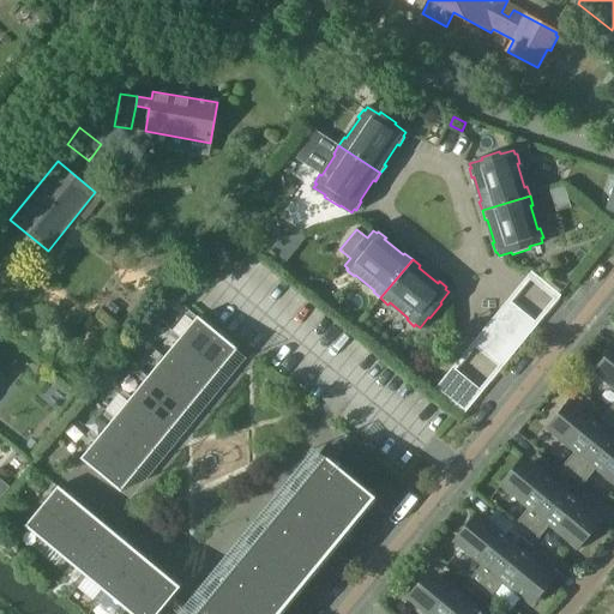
[(505,335),(522,314),(509,302),(492,323),(505,335)]
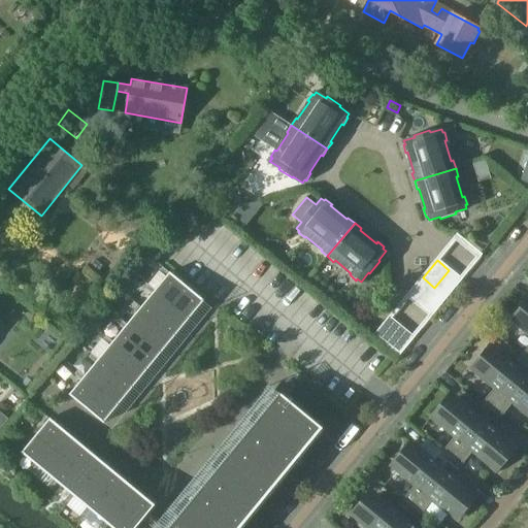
[(189,319),(204,300),(170,272),(169,272),(162,267),(159,271),(166,276),(155,290),(189,319)]
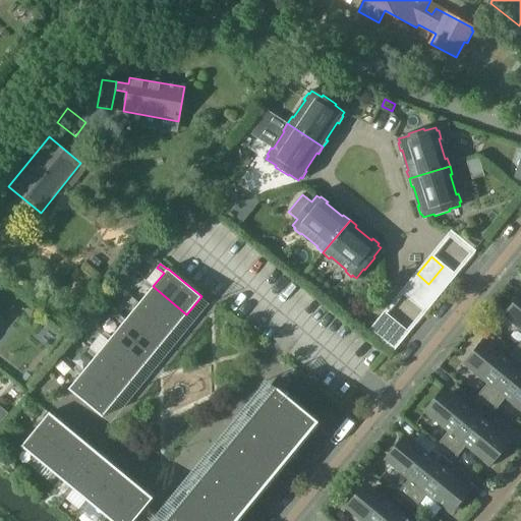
[(443,267),(428,284),(440,293),(454,276),(443,267)]
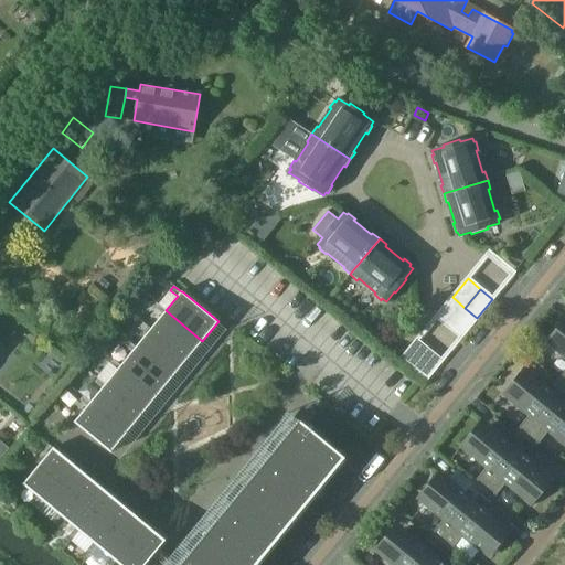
[(465,308),(452,297),(437,316),(449,326),(465,308)]
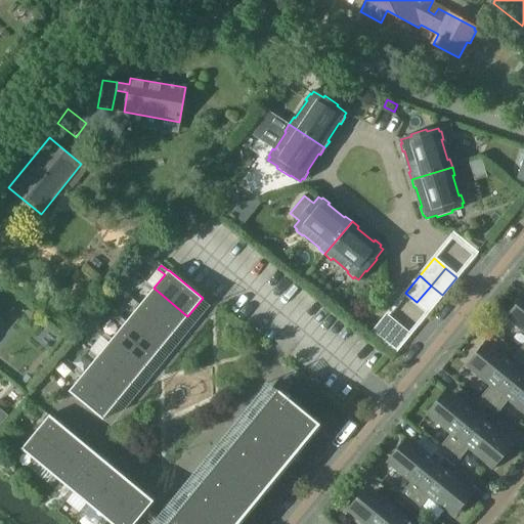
[(187,316),(154,288),(147,282),(144,286),(150,292),(140,305),(174,333),(187,316)]
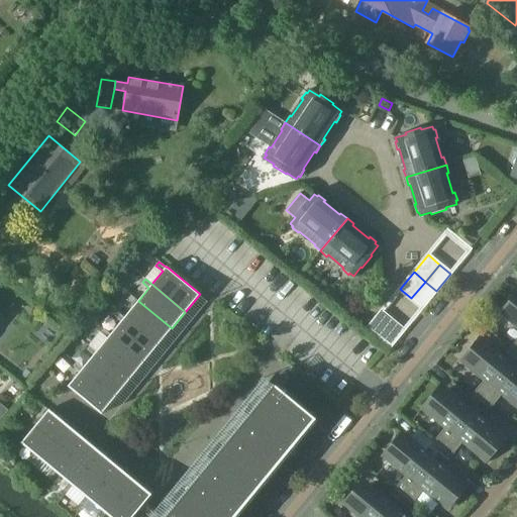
[(436,291),(425,282),(411,298),(422,308),(436,291)]
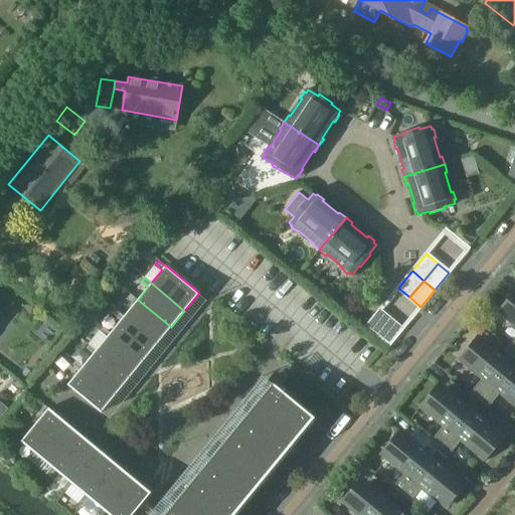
[(135,303),(124,316),(124,317),(157,344),(171,327),(138,300),(131,294),(128,298),(135,303)]
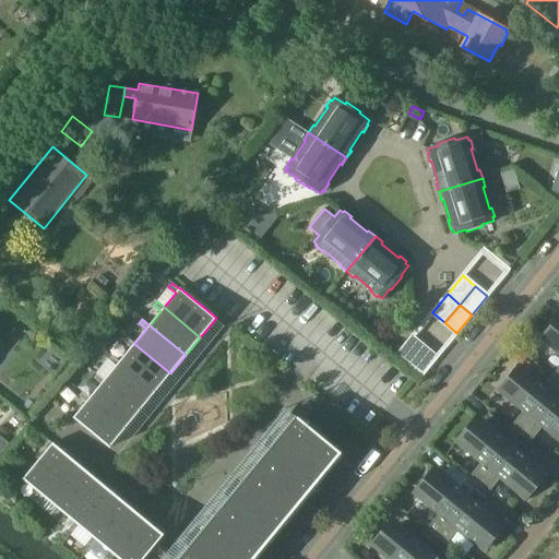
[(558,379),(558,330),(547,344),(558,354),(558,367),(552,375),(558,379)]
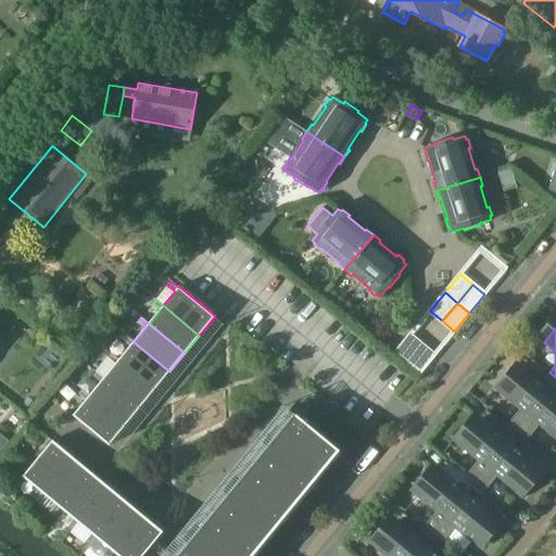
[(130,345),(118,359),(154,390),(169,371),(134,342),(134,341),(126,336),(123,340),(130,345)]
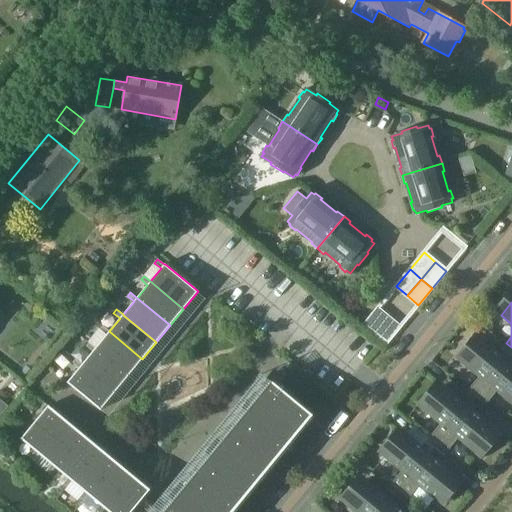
[(364,326),(375,335),(389,318),(377,309),(364,326)]
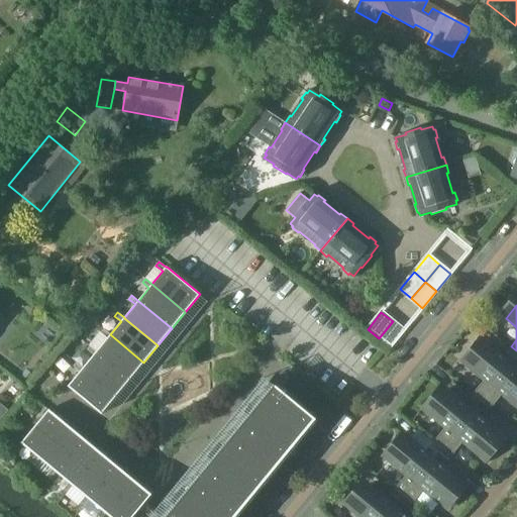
[(390,347),(404,330),(393,321),(379,338),(390,347)]
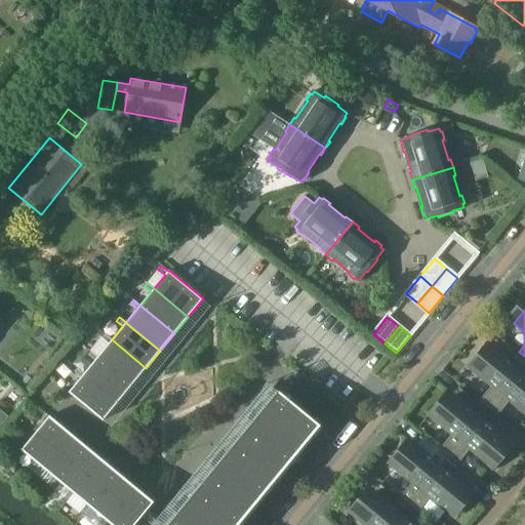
[(109,344),(98,357),(97,357),(132,385),(146,368),(112,339),(106,334),(103,337),(109,344)]
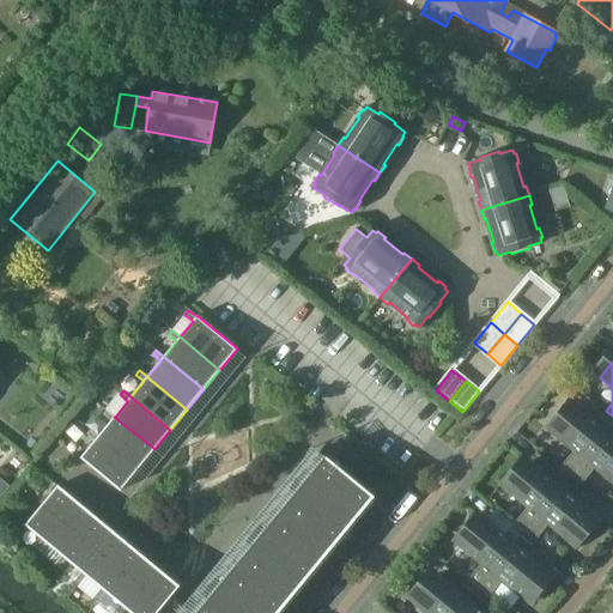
[(560,467),(571,475),(608,431),(577,406),(576,407),(569,401),(554,420),(562,425),(553,435),(574,450),(560,467)]
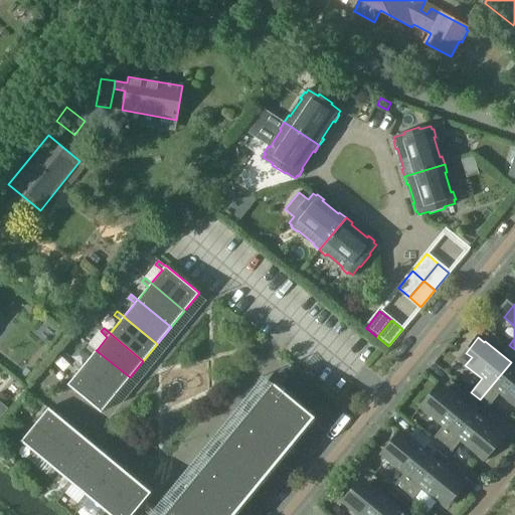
[(94,353),(82,366),(82,367),(116,394),(130,377),(96,350),(97,350),(90,344),(87,348),(94,353)]
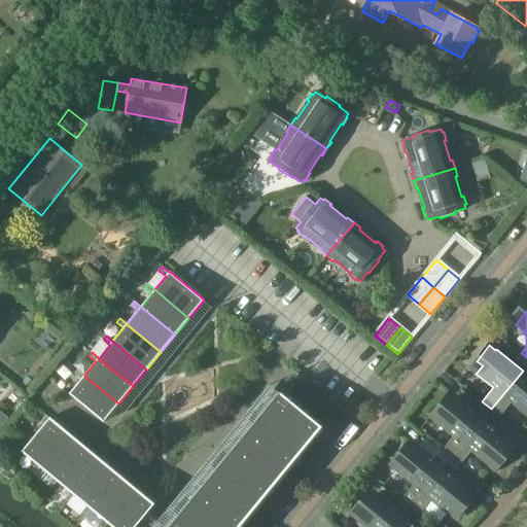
[(526,357),(521,353),(516,359),(525,367),(526,364),(526,357)]
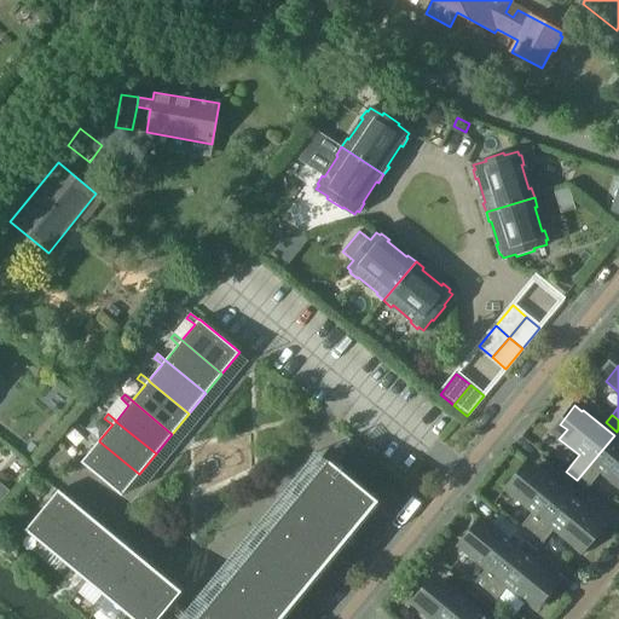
[(139,474),(99,441),(99,440),(91,434),(87,439),(96,445),(81,462),(121,496),(139,474)]
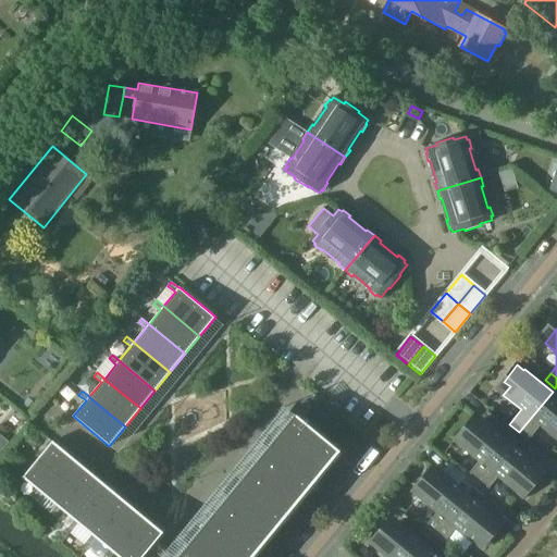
[(556,395),(553,392),(519,432),(528,441),(541,425),(556,438),(556,395)]
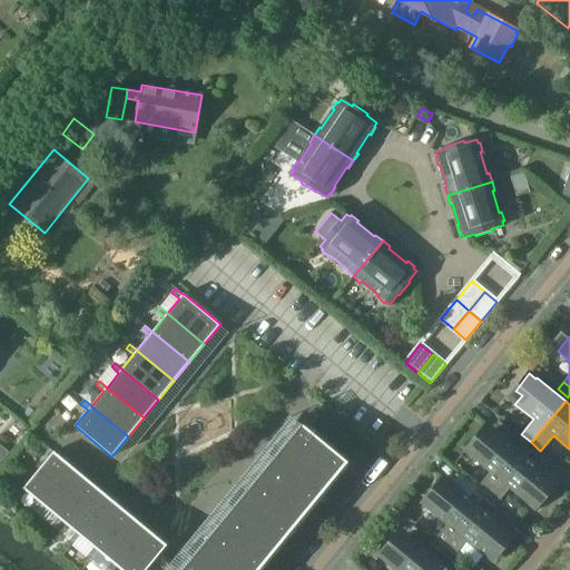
[(346,463),(347,462),(302,423),(301,424),(192,556),(183,549),(165,569),(258,569),(346,463)]
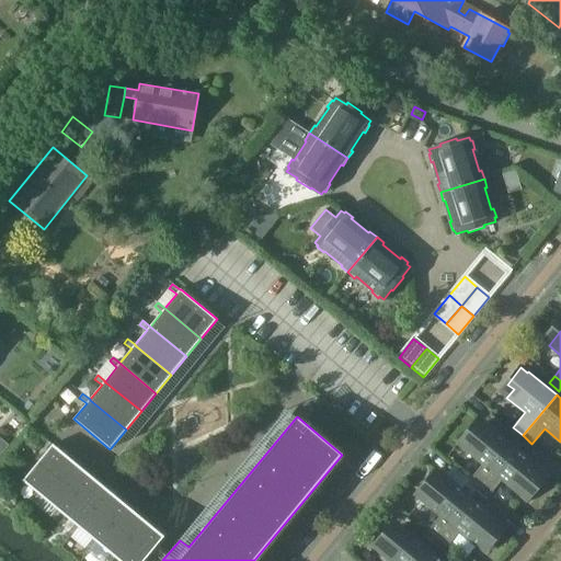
[(480,487),(514,446),(485,423),(465,449),(482,464),(470,479),(480,487)]
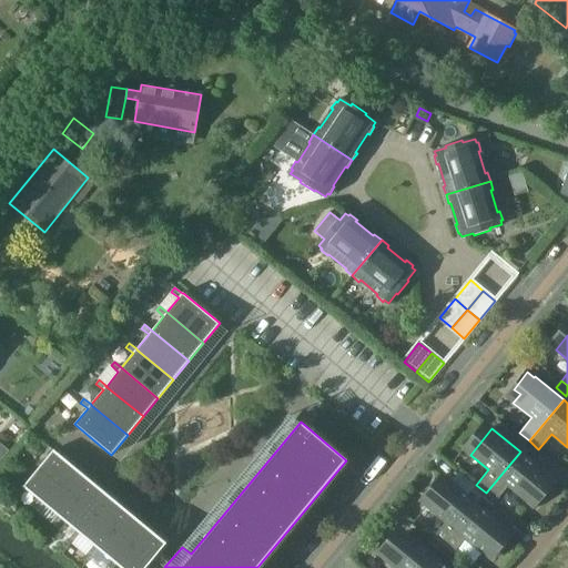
[(519,433),(515,438),(524,446),(529,440),(519,433)]
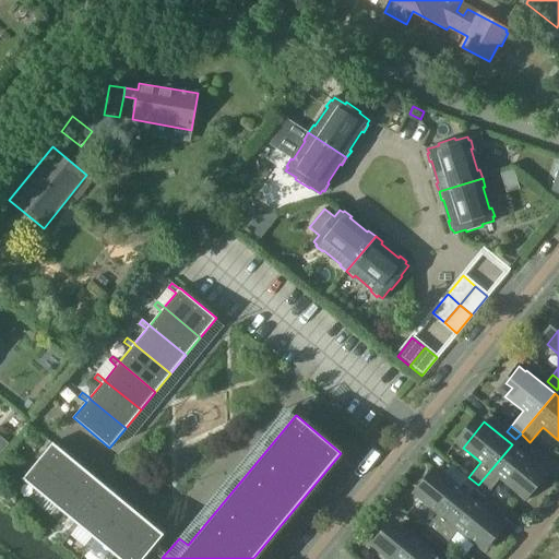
[(35,501),(71,458),(52,442),(23,479),(38,491),(33,499),(35,501)]
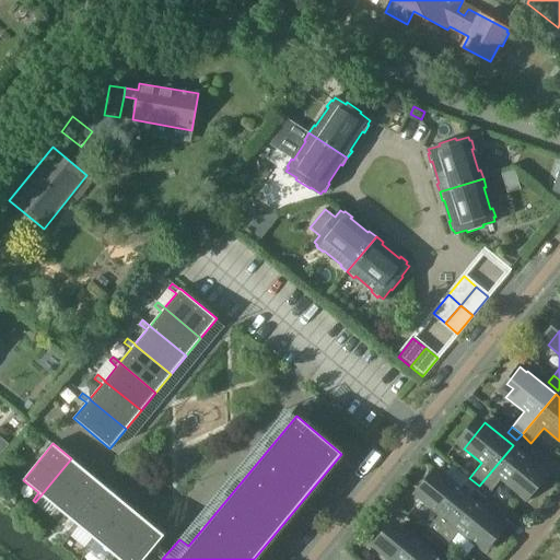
[(541,468),(513,445),(479,486),(489,494),(501,479),(520,494),(541,468)]
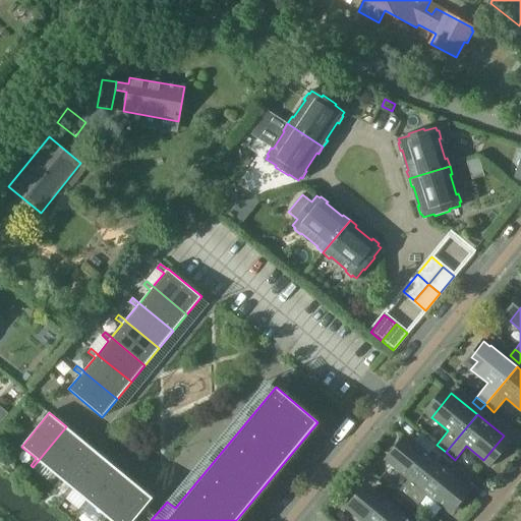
[(83,441),(66,426),(33,467),(34,468),(40,461),(53,472),(47,479),(50,481),(83,441)]
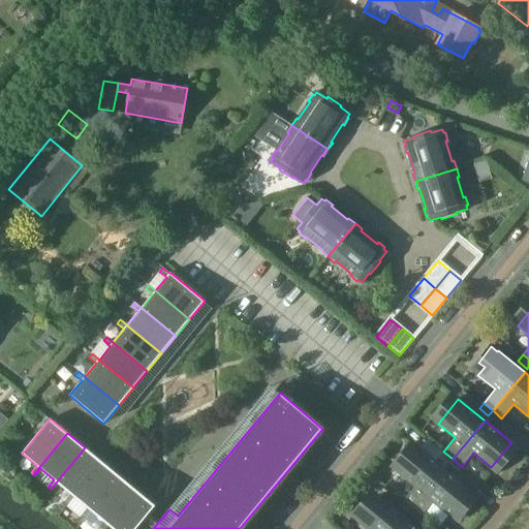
[(101,462),(85,447),(51,489),(52,490),(58,483),(70,494),(65,500),(67,502),(101,462)]
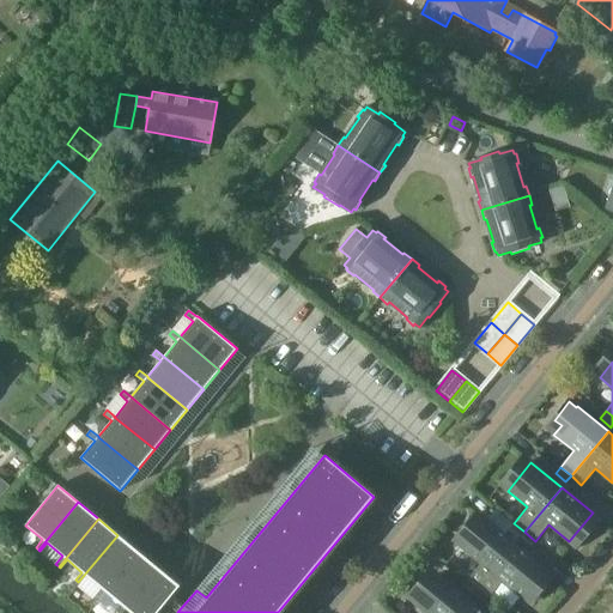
[(478,589),(515,544),(485,519),(461,547),(481,563),(467,580),(471,583),(478,589)]
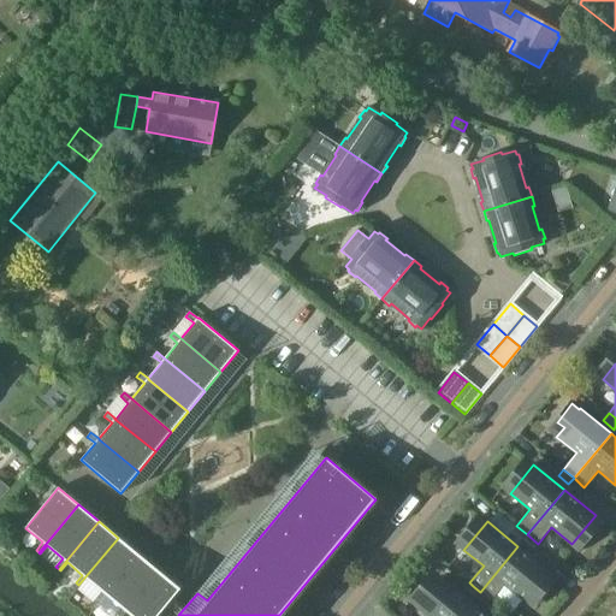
[(527,534),(516,526),(511,532),(522,540),(527,534)]
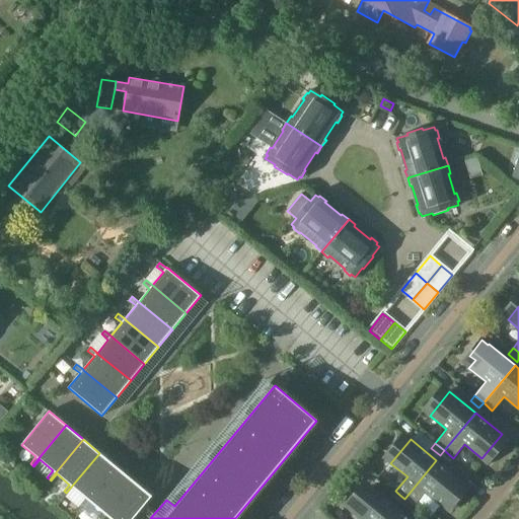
[(83,507),(117,466),(99,453),(66,493),(68,495),(73,488),(86,499),(81,505),(83,507)]
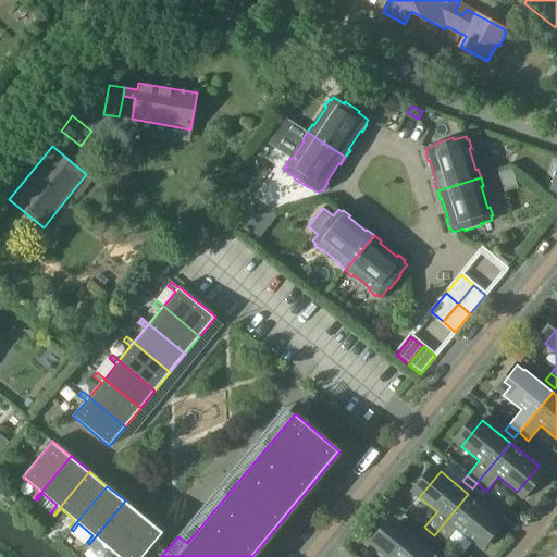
[(496,517),(468,494),(434,535),(444,543),(457,528),(474,543),(481,534),(487,540),(500,523),(495,518),(496,517)]
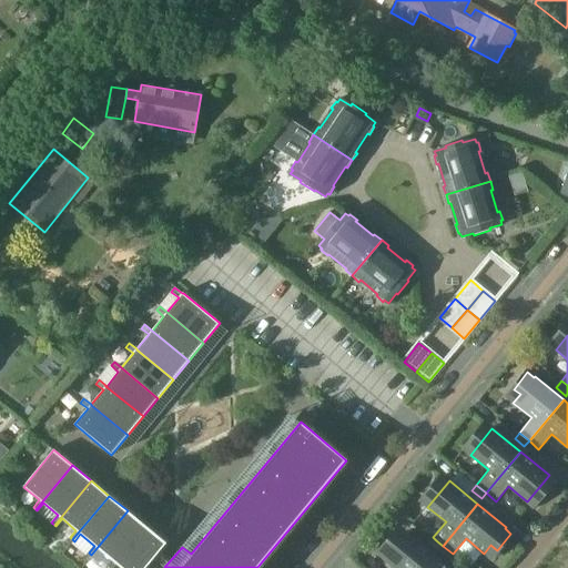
[(107,567),(111,567),(146,526),(128,510),(91,555),(92,556),(99,549),(113,560),(107,567)]
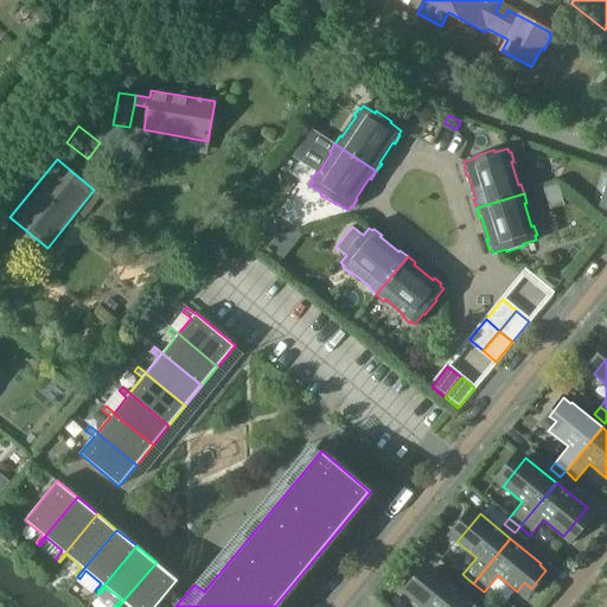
[(157,562),(119,606),(121,606),(125,602),(129,606),(155,606),(178,580),(157,562)]
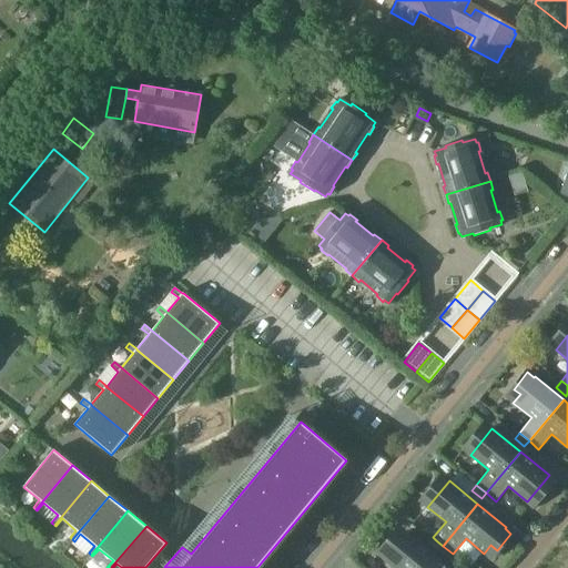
[(424,567),(434,556),(406,533),(384,559),(395,567),(424,567)]
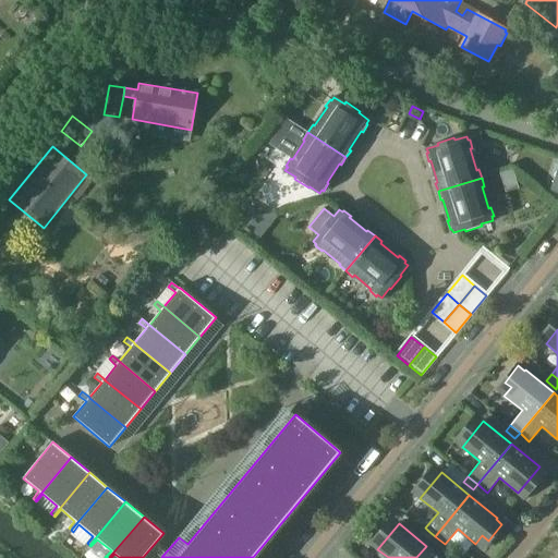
[(431,542),(435,536),(428,531),(425,528),(421,533),(431,542)]
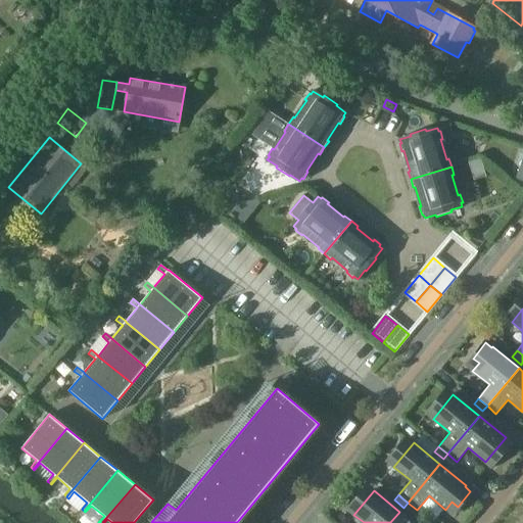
[(413,522),(399,512),(390,522),(413,522)]
